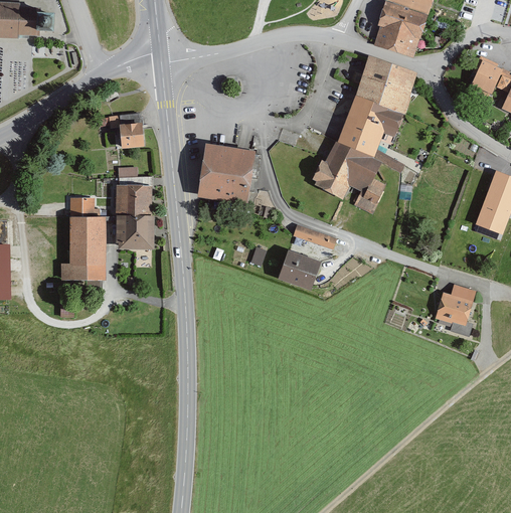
[(17,2),(0,0),(0,37),(14,38),(14,34),(35,35),(36,29),(55,30),(56,13),(37,12),(37,6),(17,5),(17,2)]
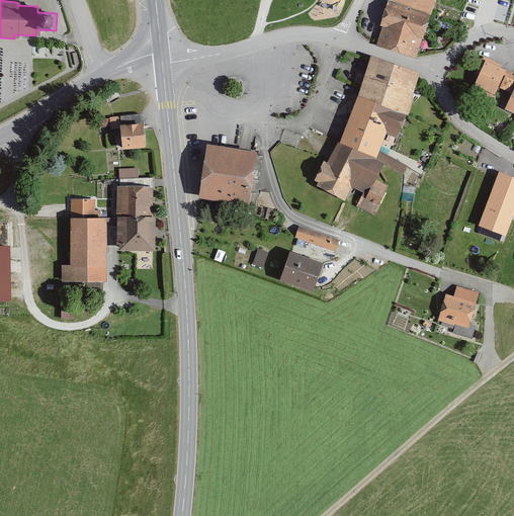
[(429,14),(433,0),(390,0),(429,14)]
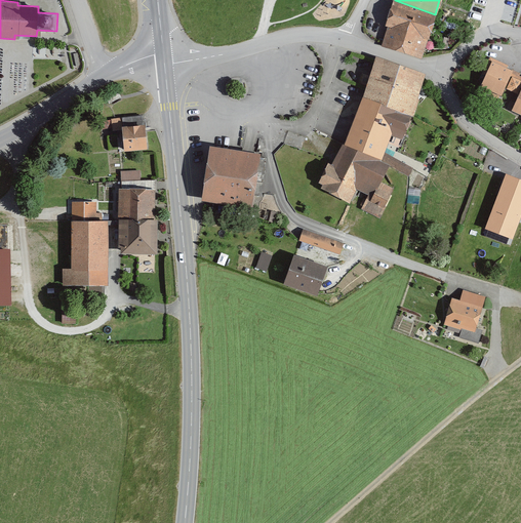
[(428,40),(436,17),(391,3),(384,26),(386,27),(379,45),(419,58),(426,39),(428,40)]
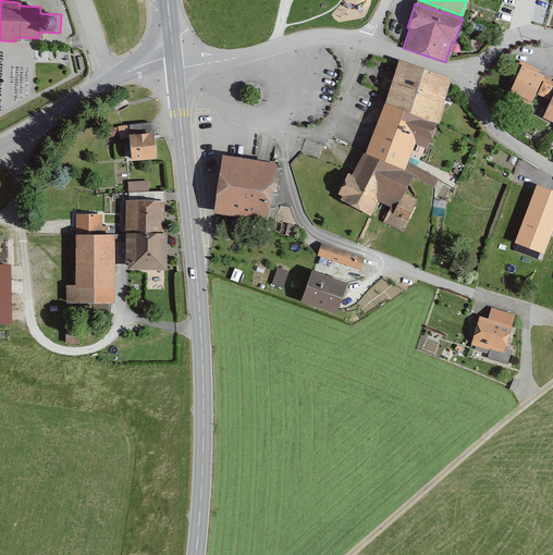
[(400,60),(366,155),(361,152),(351,175),(346,173),(336,195),(341,197),(339,201),(370,216),(377,202),(389,208),(381,223),(401,233),(417,200),(405,194),(414,174),(405,170),(415,143),(427,147),(451,78),(400,60)]
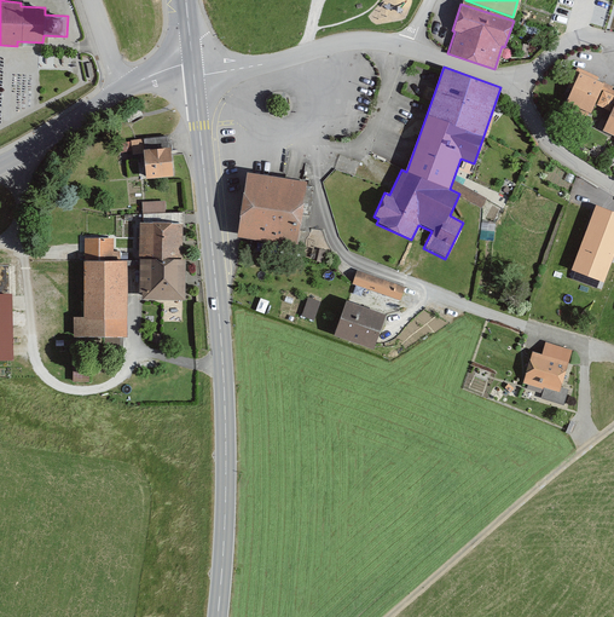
[(592,99),(602,79),(584,70),(574,91),(592,99)]
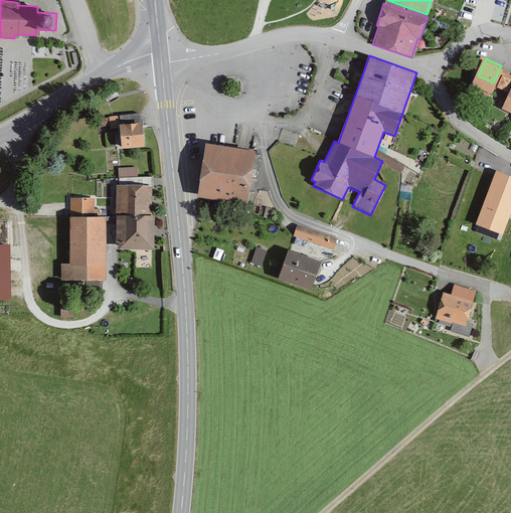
[(510,86),(501,109),(510,112),(510,86)]
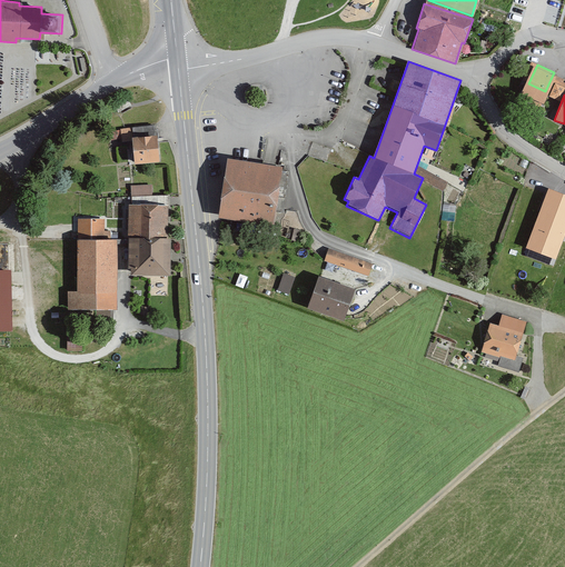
[(151,126),(131,127),(134,163),(158,162),(157,135),(151,136),(151,126)]
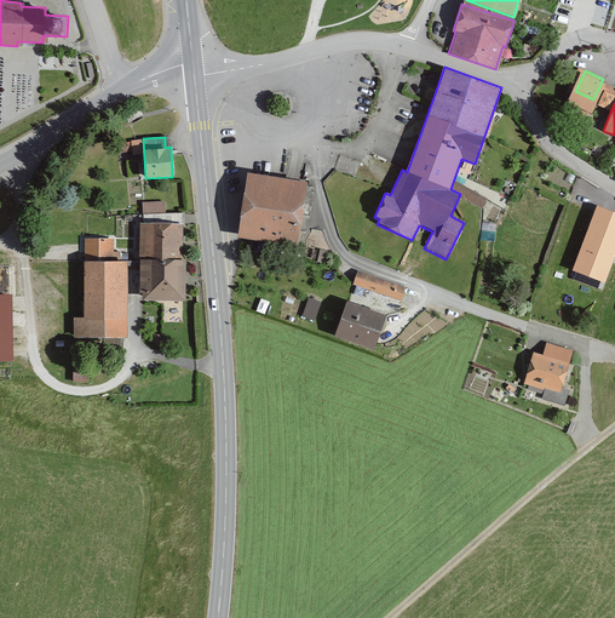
[(137,152),(137,138),(119,139),(119,153),(137,152)]
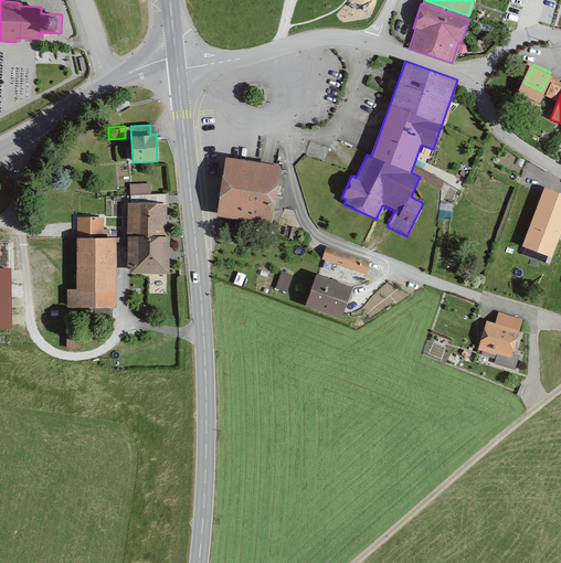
[(272,223),(282,165),(226,156),(218,214),(272,223)]
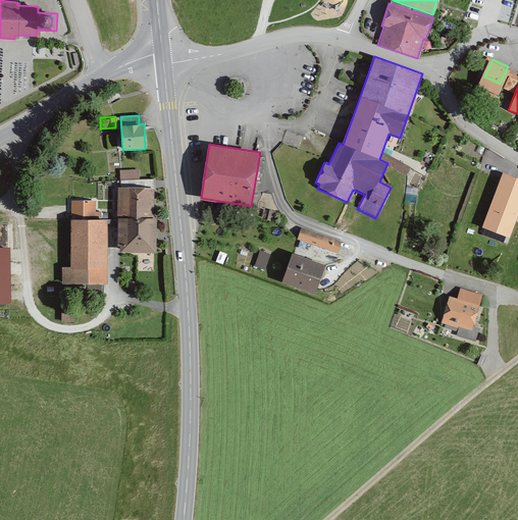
[(135,168),(116,169),(117,179),(136,178),(135,168)]
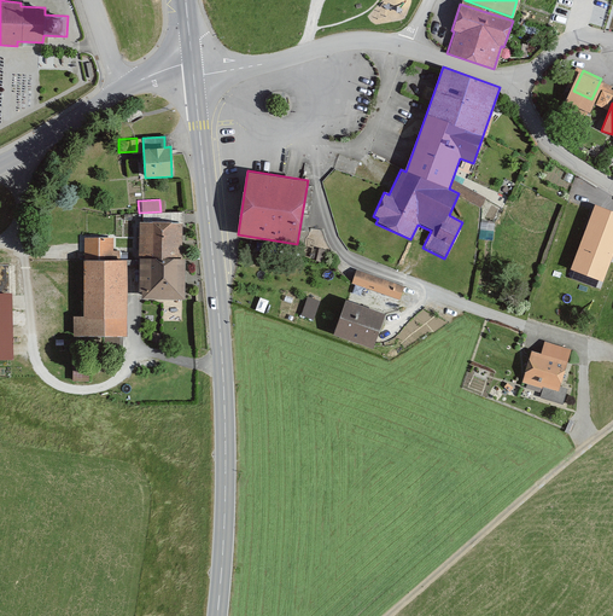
[(612,213),(591,204),(577,242),(612,255),(612,213)]
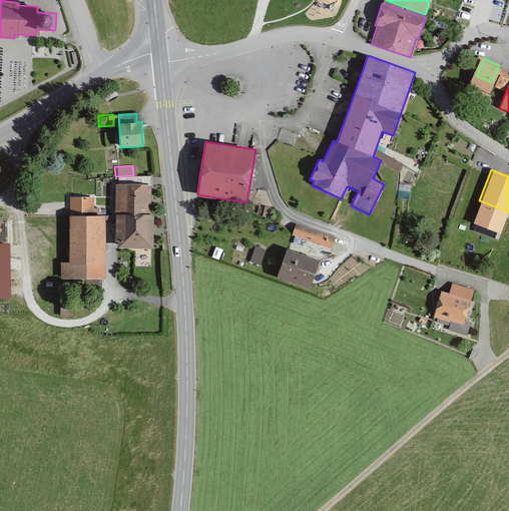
[(149,184),(115,184),(115,248),(153,249),(153,214),(149,214),(149,184)]
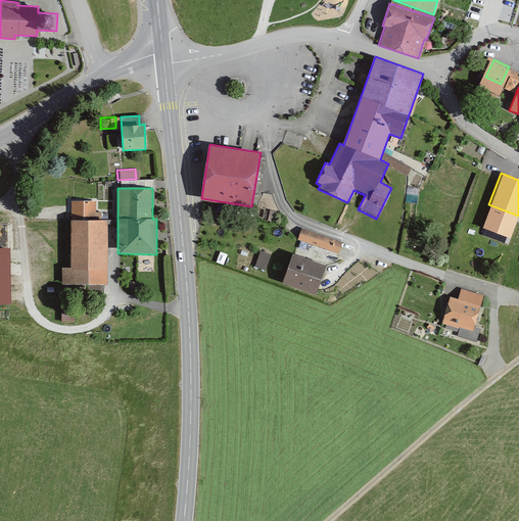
[(93,200),(68,200),(69,267),(59,267),(60,284),(107,283),(106,220),(93,221),(93,200)]
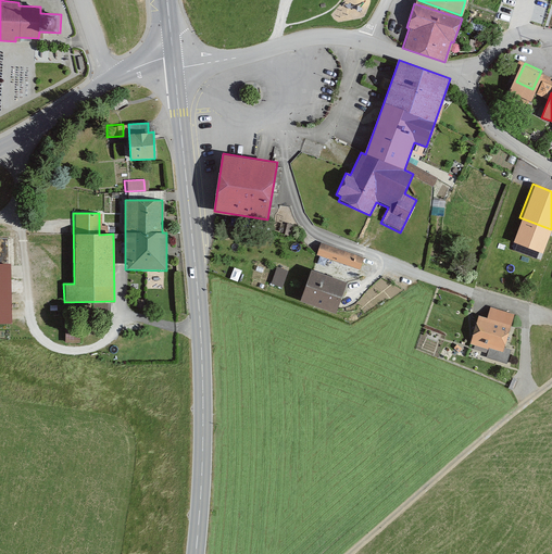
[(359,257),(317,243),(314,254),(354,268),(359,257)]
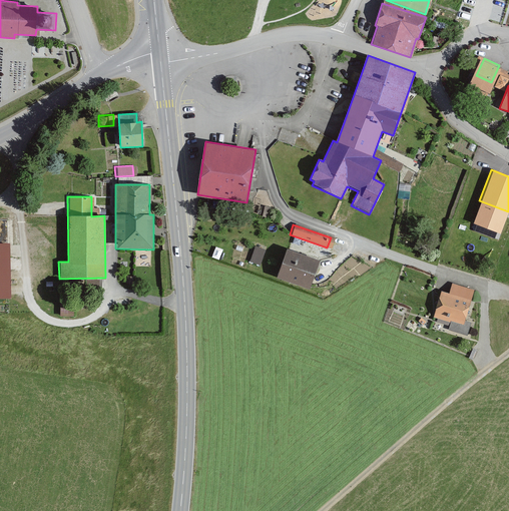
[(252,243),(246,259),(257,263),(263,246),(252,243)]
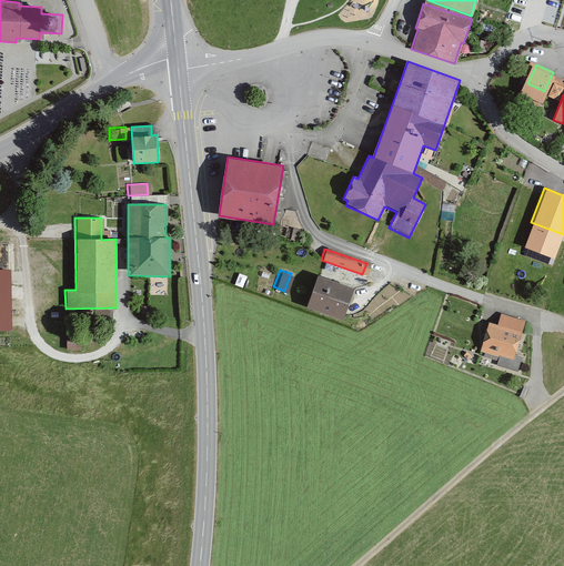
[(0,330),(13,330),(12,271),(0,271),(0,330)]
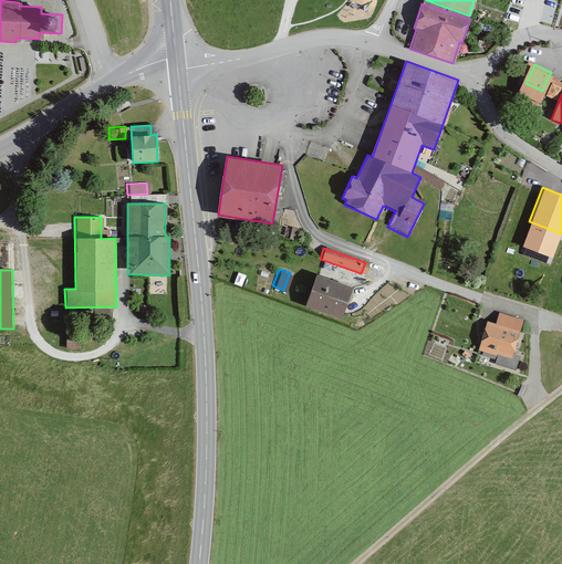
[(352,289),(318,277),(308,309),(342,321),(352,289)]
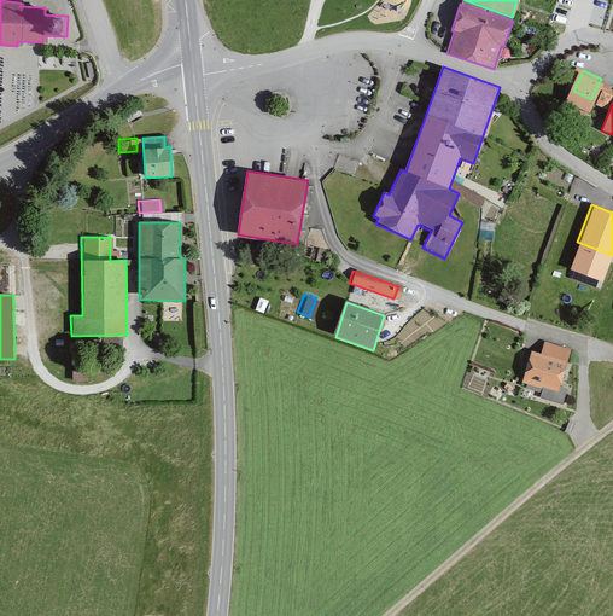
[(556,390),(567,348),(539,341),(537,352),(527,349),(519,382),(556,390)]
